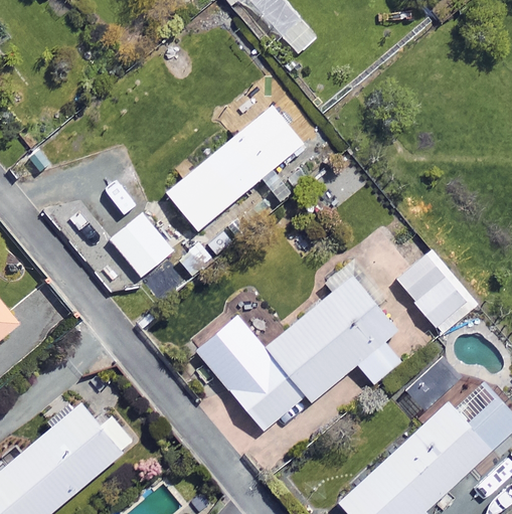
[(311,39),(281,0),(231,0),(227,3),(276,66),(311,39)]
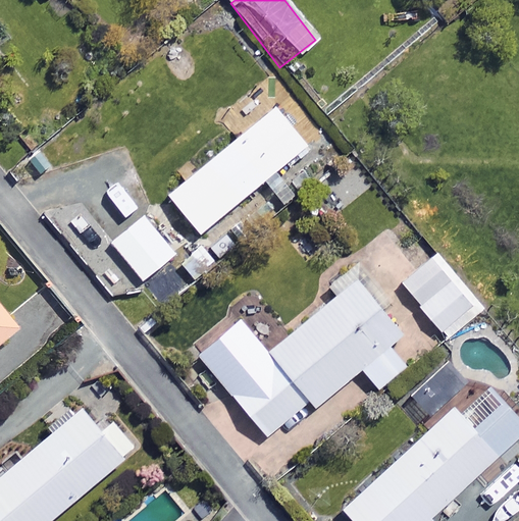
[(303,149),(269,109),(167,195),(201,235),(303,149)]
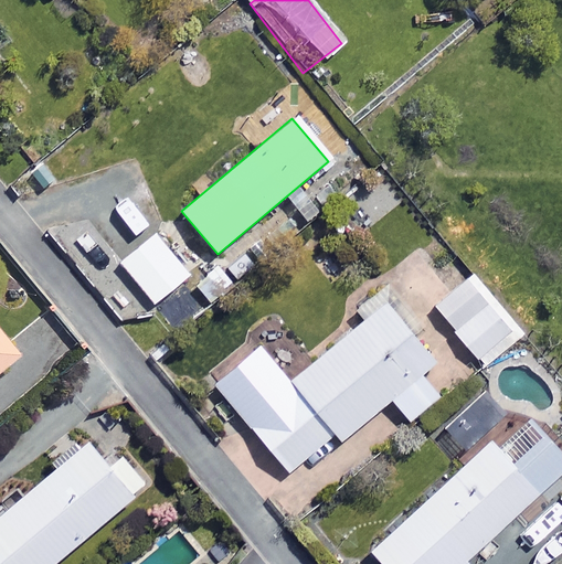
[(188,277),(154,235),(120,262),(155,304),(188,277)]
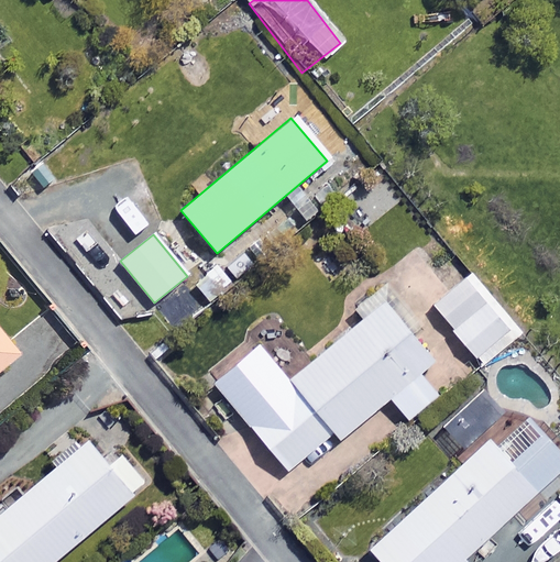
[(520,334),(456,254),(440,266),(454,285),(431,305),(481,366),(520,334)]
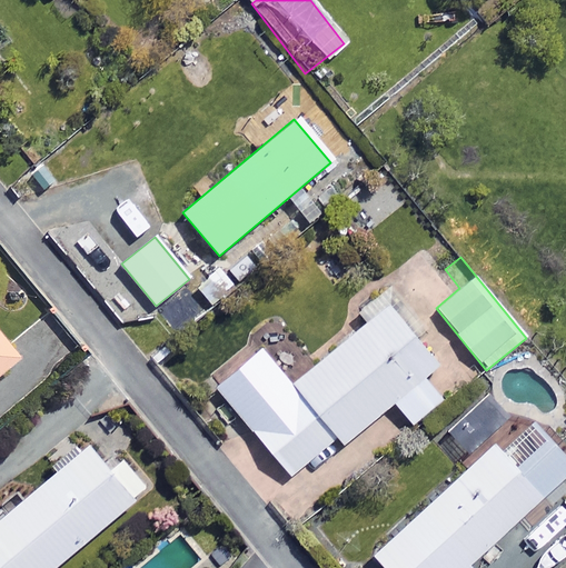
[(442,366),(390,304),(291,385),(262,350),(217,389),(290,476),(337,437),(343,445),(394,402),(413,426),(442,401),(424,380),(442,366)]
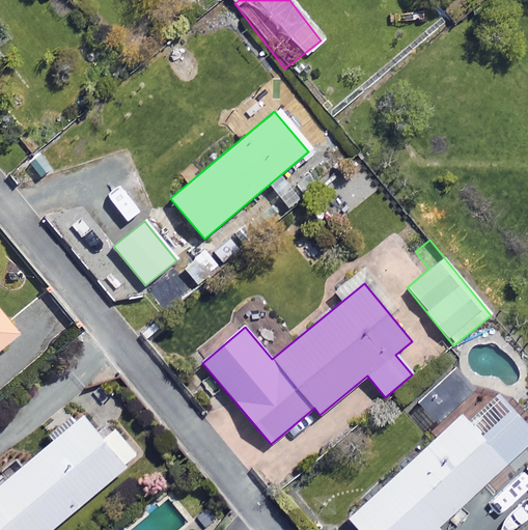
[(0,344),(14,334),(0,318),(0,344)]
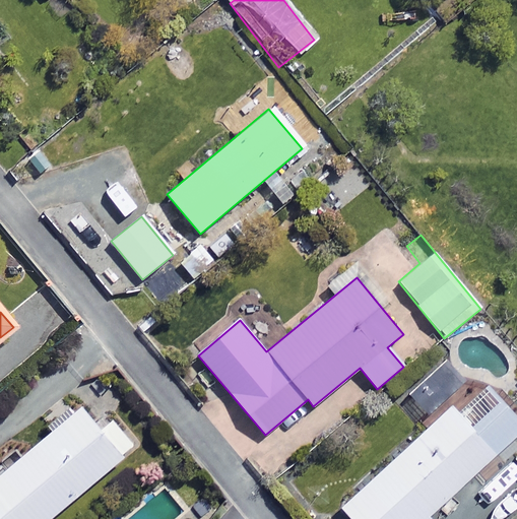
[(516,435),(516,416),(489,386),(461,412),(454,404),(341,508),(350,518),(431,518),(429,516),(516,435)]
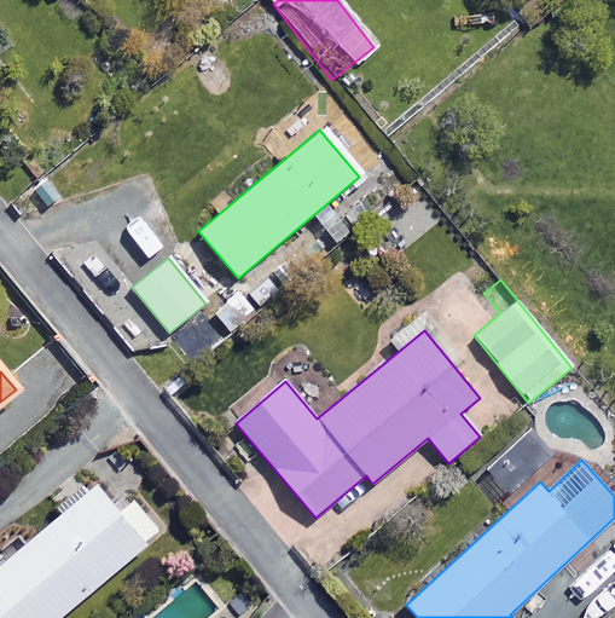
[(123,513),(99,484),(0,566),(0,617),(58,617),(162,532),(135,502),(123,513)]
